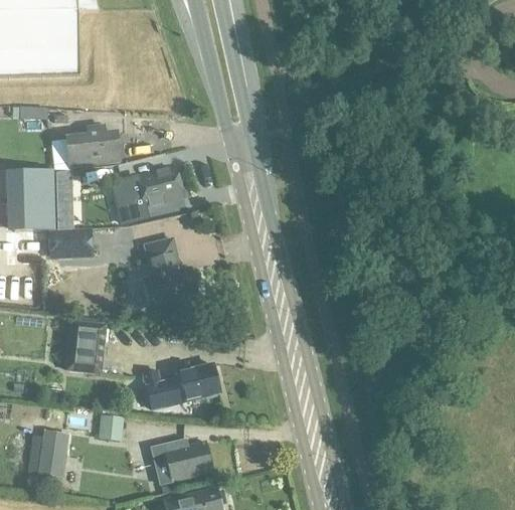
[(0,0),(0,74),(79,73),(76,9),(98,9),(95,0),(0,0)]
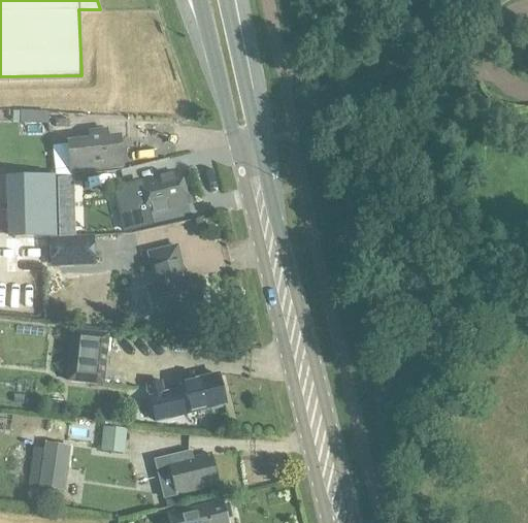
[(70,168),(123,163),(119,133),(107,135),(106,126),(89,128),(90,136),(67,139),(70,168)]
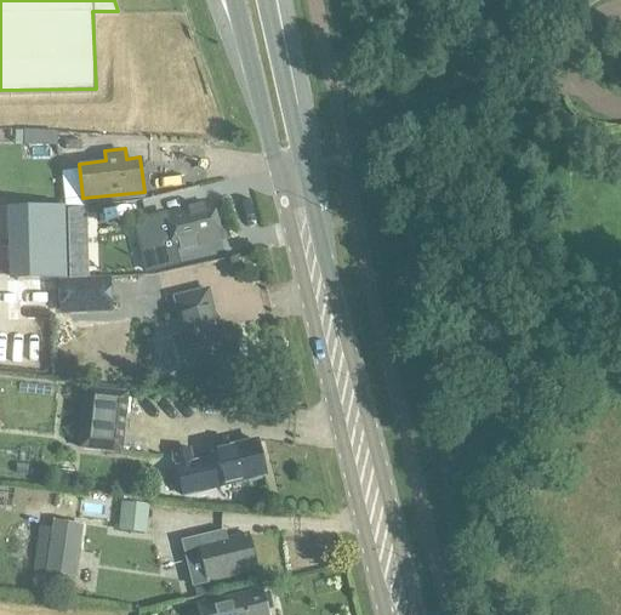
[(147,220),(135,223),(147,267),(178,258),(175,246),(222,234),(212,195),(163,209),(164,210),(154,212),(154,210),(146,212),(147,220)]
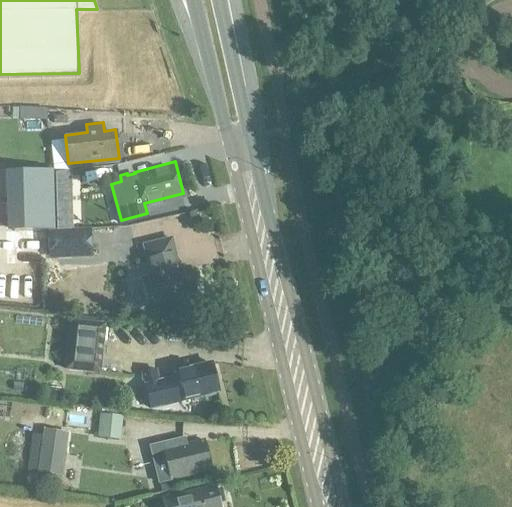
[(53,166),(13,167),(15,227),(55,226),(53,166)]
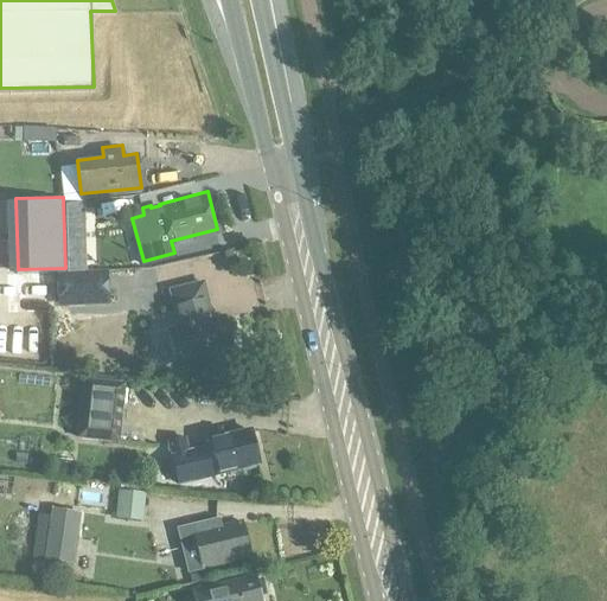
[(83,198),(66,200),(68,236),(69,260),(85,259),(85,235),(83,198)]
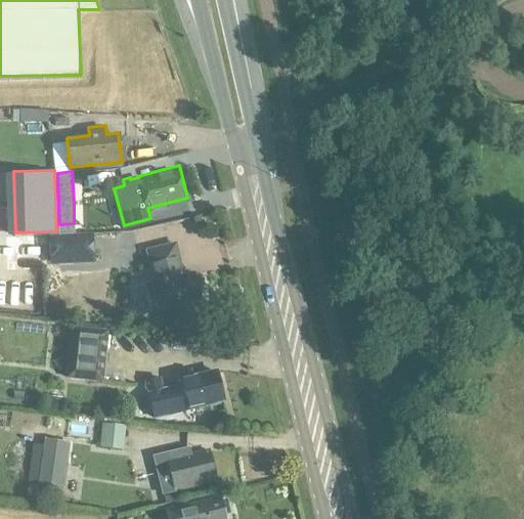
[(93,229),(49,232),(51,262),(95,259),(93,229)]
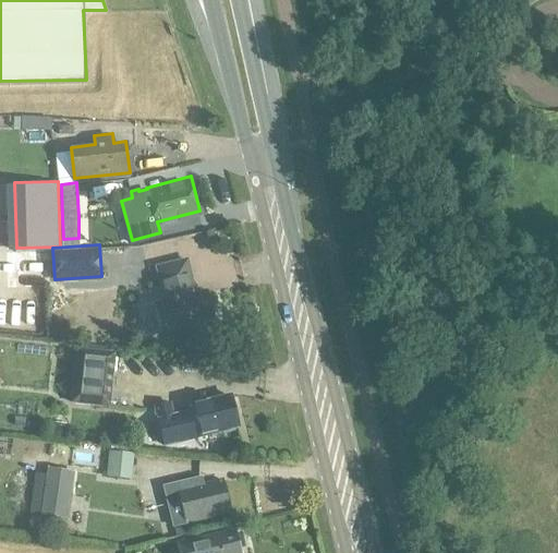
[(158,265),(167,299),(157,301),(165,334),(214,322),(205,289),(193,292),(184,259),(158,265)]
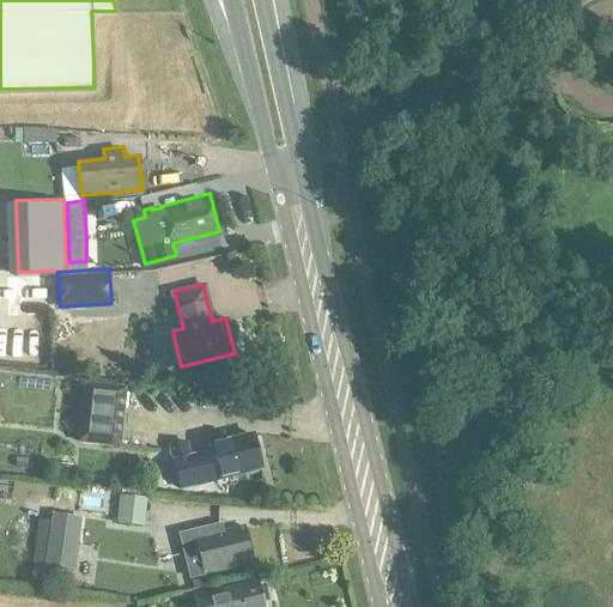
[(121,444),(128,383),(85,378),(78,439),(121,444)]
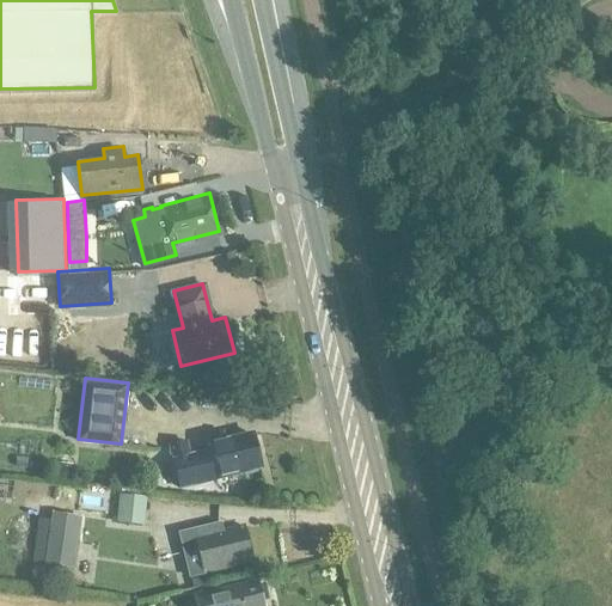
[(130,409),(132,427),(163,424),(161,408),(130,409)]
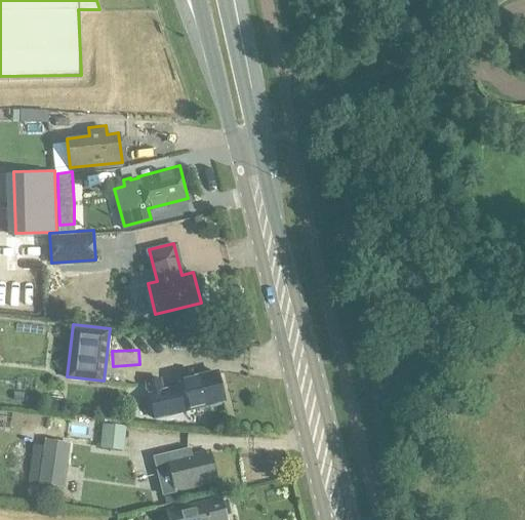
[(184,377),(180,378),(164,383),(161,372),(146,376),(155,415),(224,398),(216,369),(193,375),(191,367),(182,370),(184,377)]
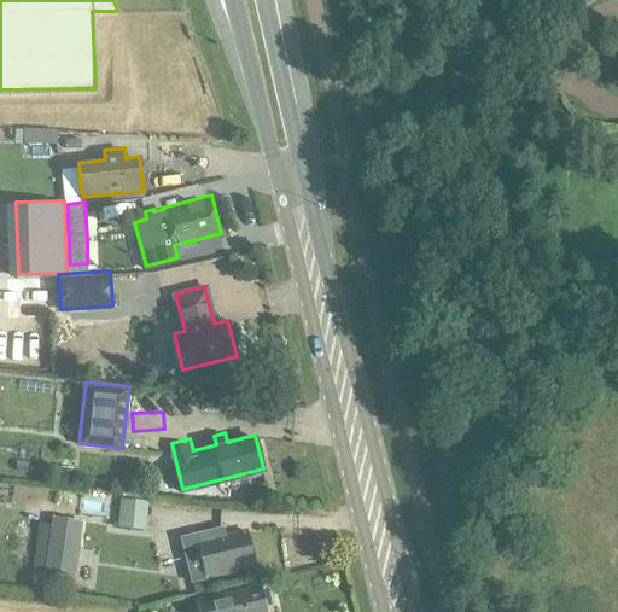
[(59,462),(58,479),(71,481),(73,464),(59,462)]
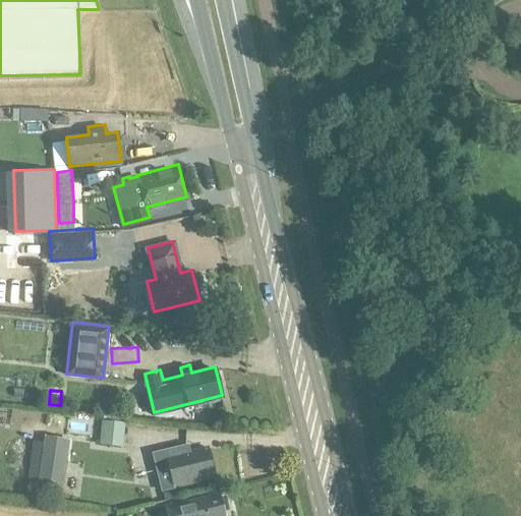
[(43,439),(38,476),(54,478),(58,449),(67,450),(69,436),(44,432),(43,439)]
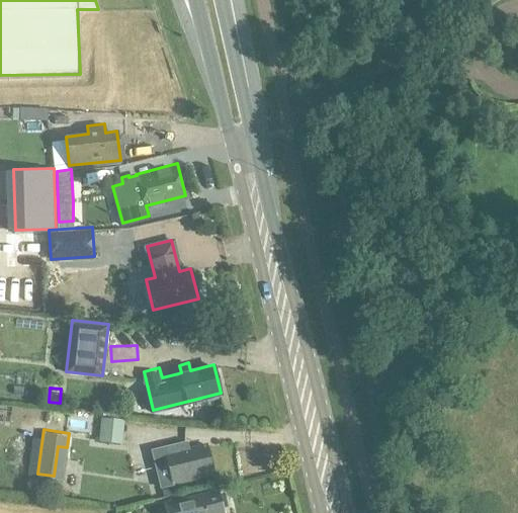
[(185,440),(152,448),(160,483),(212,469),(205,442),(187,446),(185,440)]
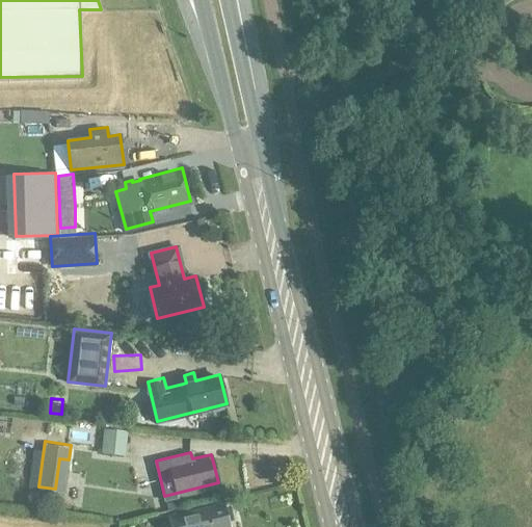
[(225,508),(224,503),(169,517),(170,526),(230,526),(228,518),(233,517),(230,507),(225,508)]
